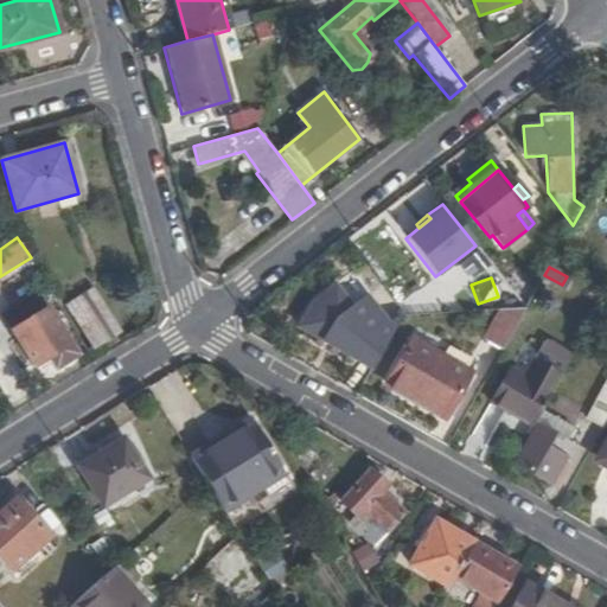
[(120,331),(93,288),(64,307),(91,350),(120,331)]
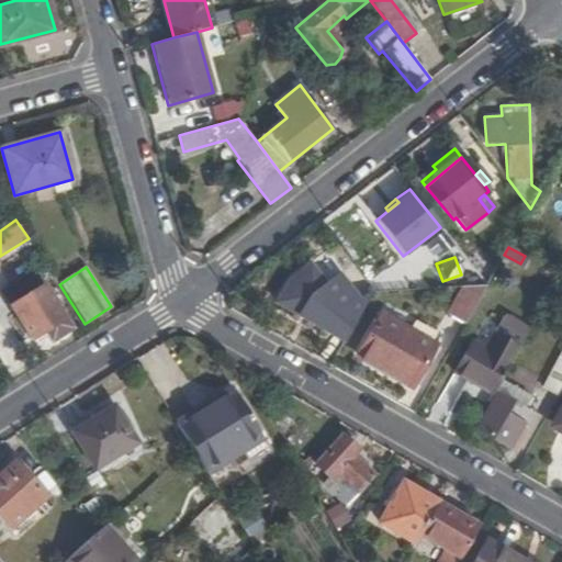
[(283,306),(345,341),(366,306),(340,274),(325,287),(308,267),(292,277),(285,289),(283,306)]
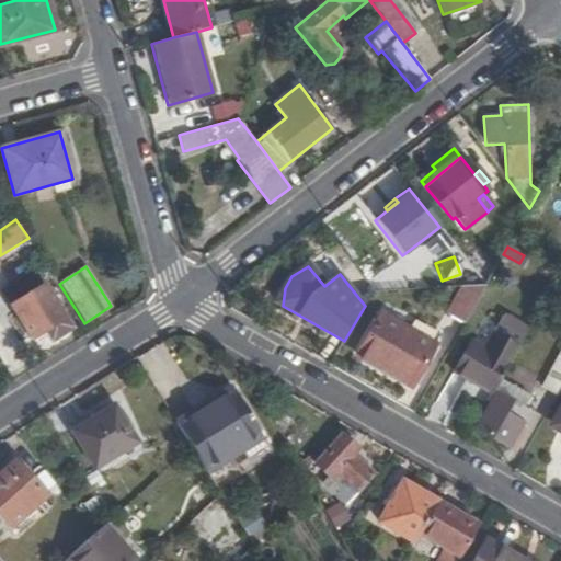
[(560,281),(556,277),(549,290),(560,297),(560,281)]
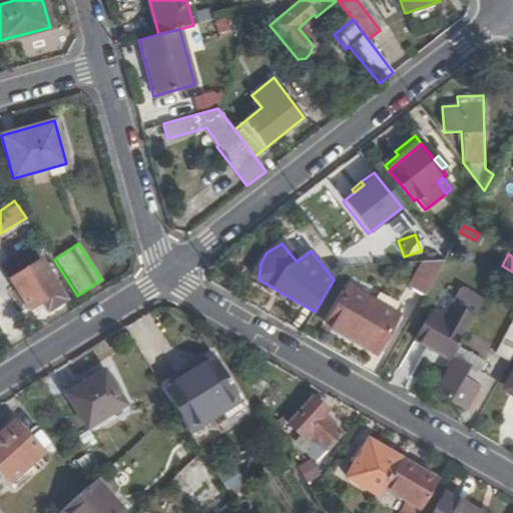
[(40,303),(60,291),(40,260),(8,280),(28,311),(40,303)]
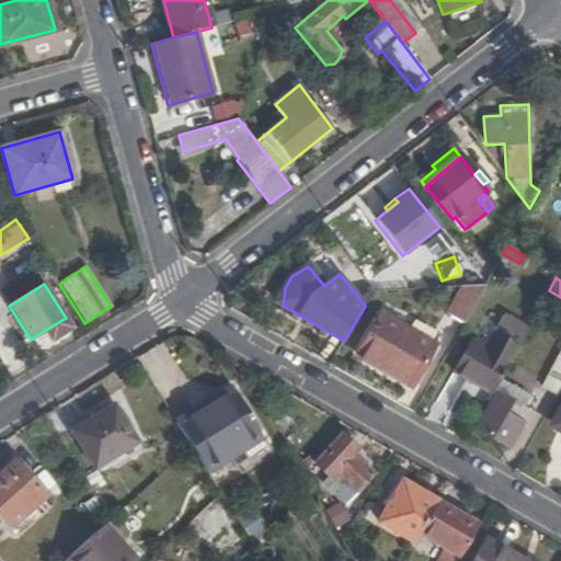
[(447,315),(464,324),(485,286),(464,287),(447,315)]
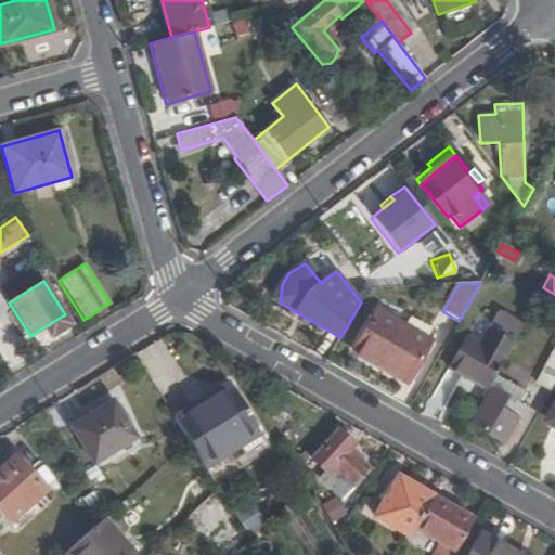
[(428,341),(374,312),(352,350),(405,381),(428,341)]
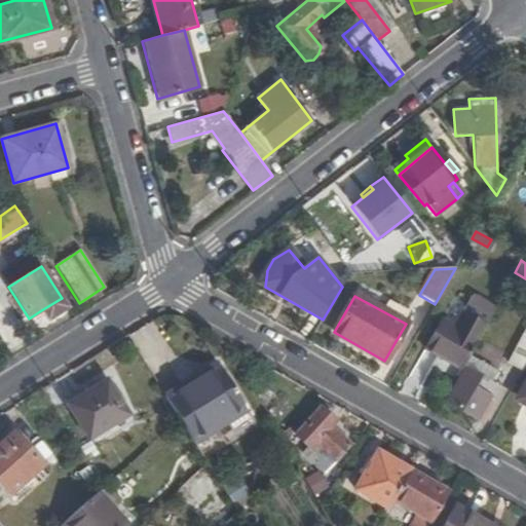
[(424,349),(459,369),(493,309),(471,297),(452,329),(439,322),(424,349)]
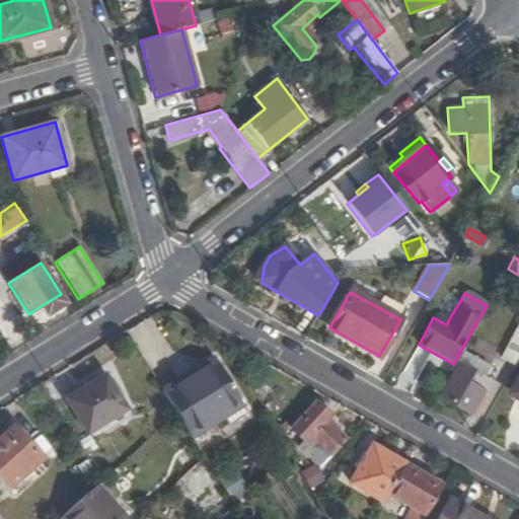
[(61,294),(41,306),(47,317),(67,304),(61,294)]
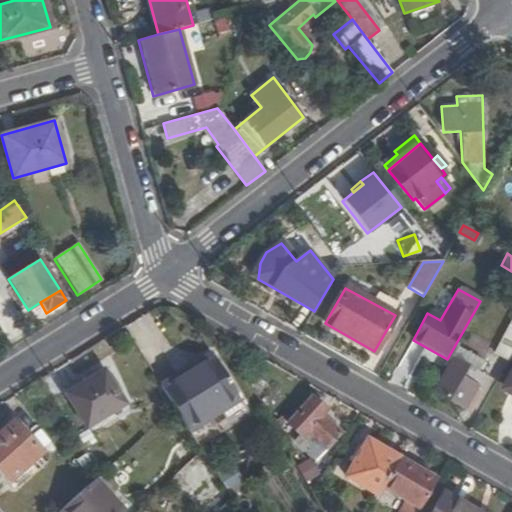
[(511,317),(493,353),(507,361),(511,352),(511,317)]
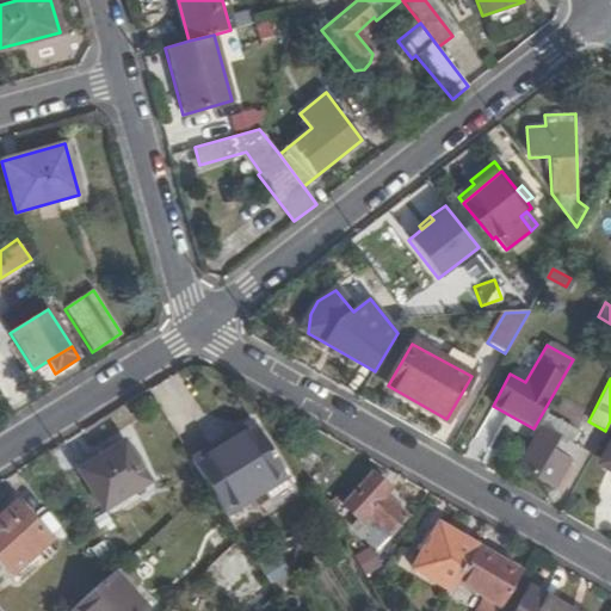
[(252,421),(192,458),(209,486),(227,516),(287,479),(252,421)]
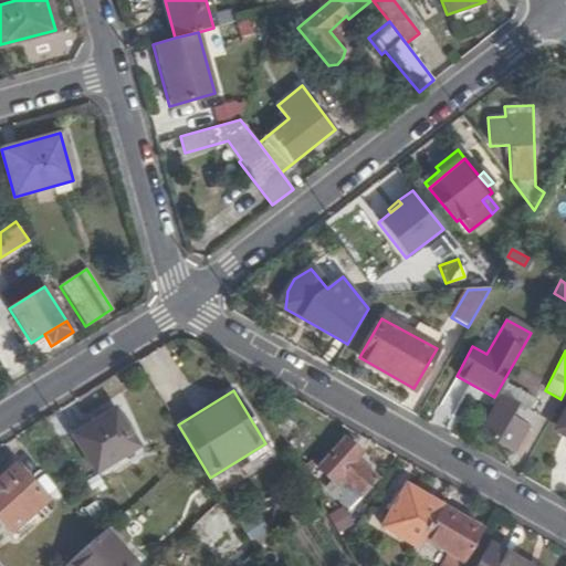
[(535,417),(499,397),(479,433),(510,451),(523,427),(528,429),(535,417)]
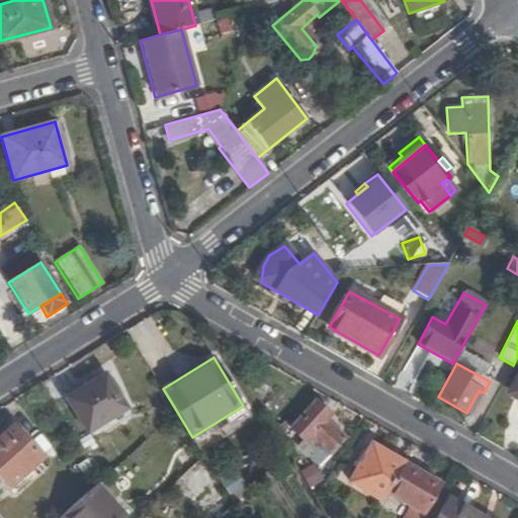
[(125,409),(106,376),(68,400),(87,432),(125,409)]
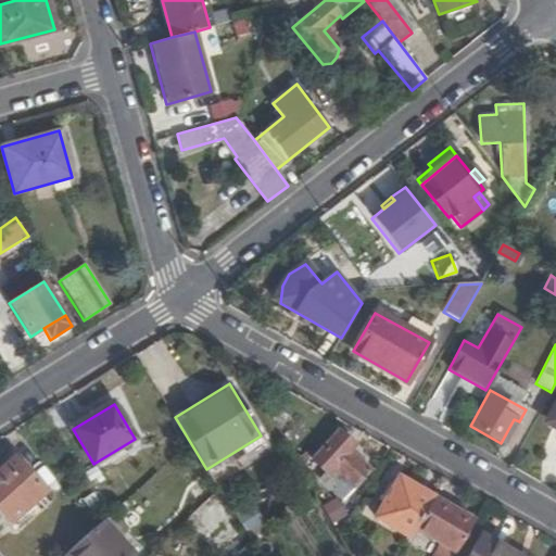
[(350,451),(354,445),(338,430),(311,460),(324,474),(319,479),(343,503),(371,471),(350,451)]
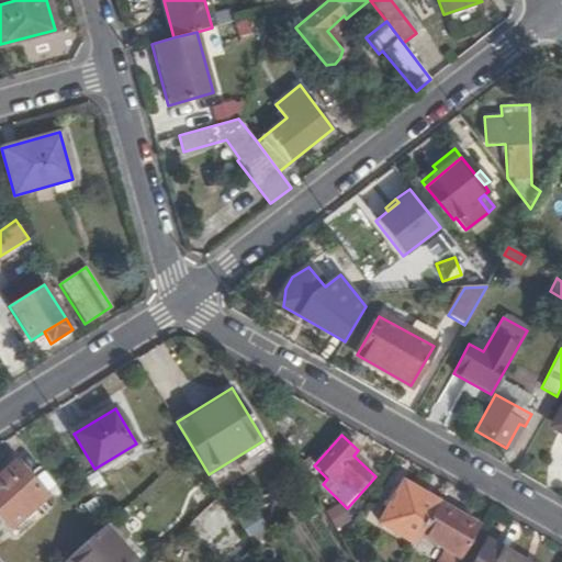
[(43,497),(12,464),(0,475),(0,519),(9,529),(43,497)]
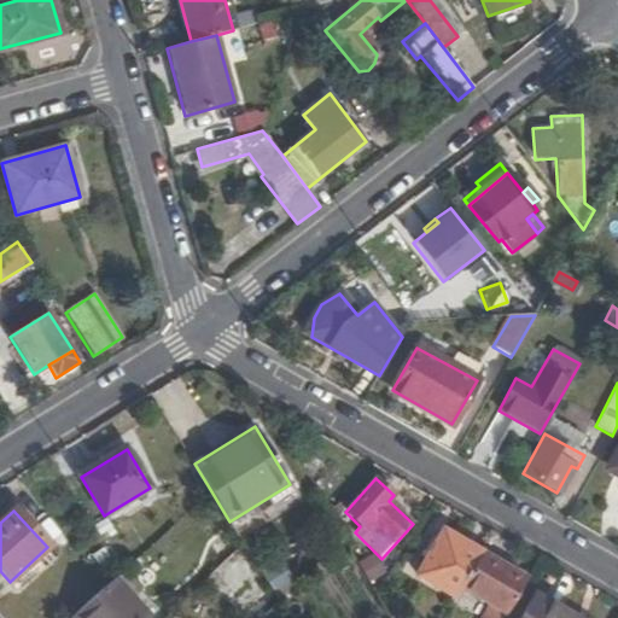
[(414,576),(455,599),(460,589),(481,553),(441,529),(414,576)]
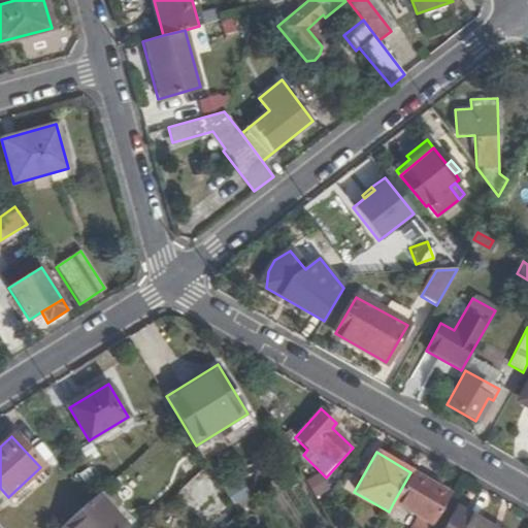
[(205,505),(220,490),(200,470),(185,486),(205,505)]
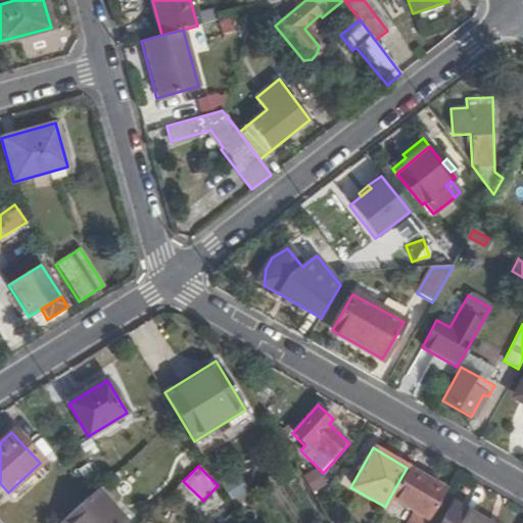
[(406,522),(426,522),(445,489),(407,468),(389,498),(413,512),(406,522)]
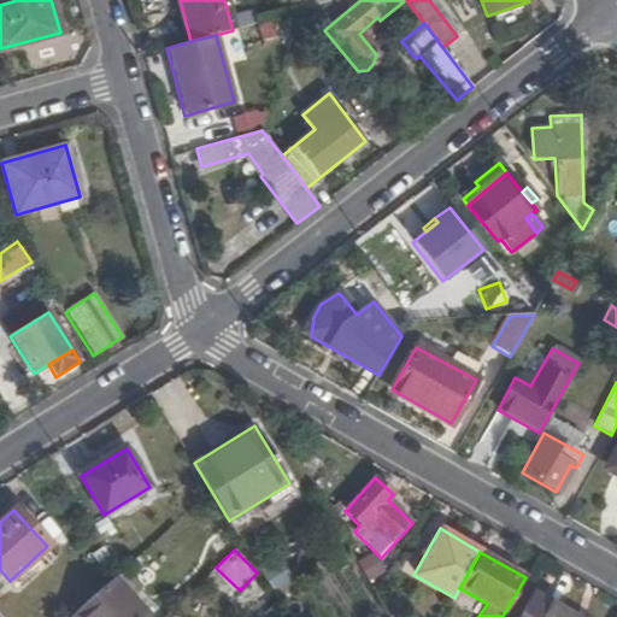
[(285,564),(265,571),(274,592),(293,585),(285,564)]
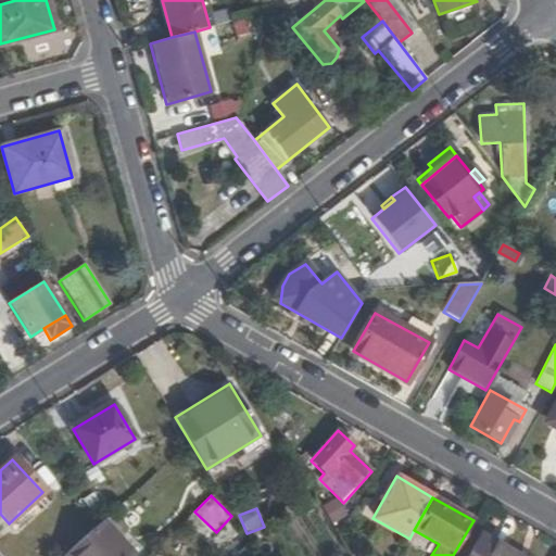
[(135,555),(103,521),(64,555),(135,555)]
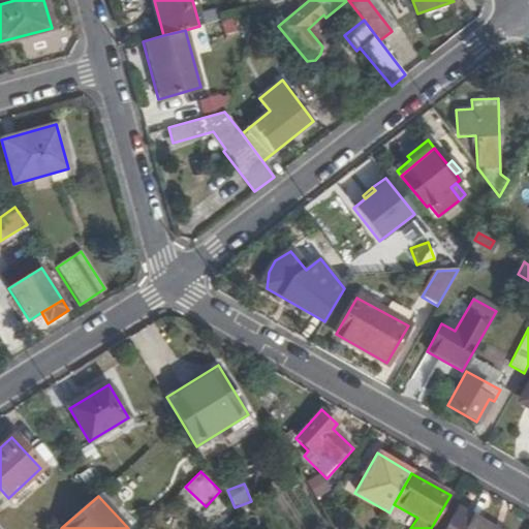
[(484,528),(486,525),(458,509),(445,528),(484,528)]
